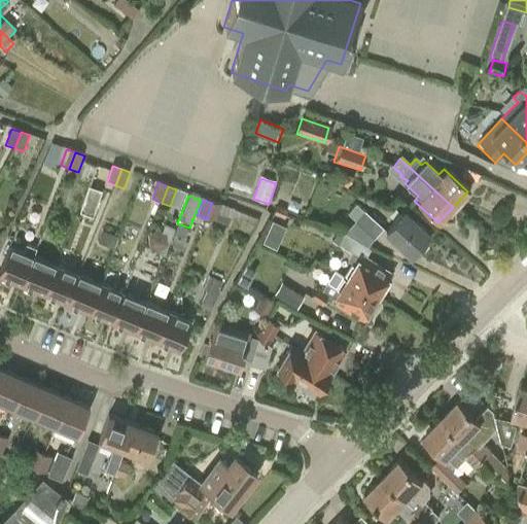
[(212,203),(206,219),(215,222),(221,206),(212,203)]
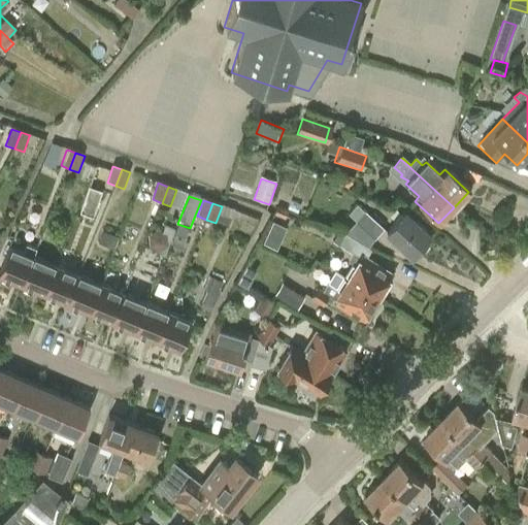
[(364,212),(356,206),(348,216),(355,223),(354,224),(372,239),(382,230),(363,214),(364,212)]
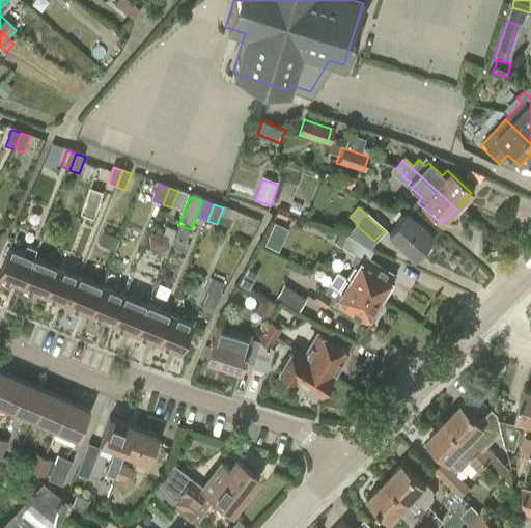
[(289,214),(279,209),(275,217),(286,222),(289,214)]
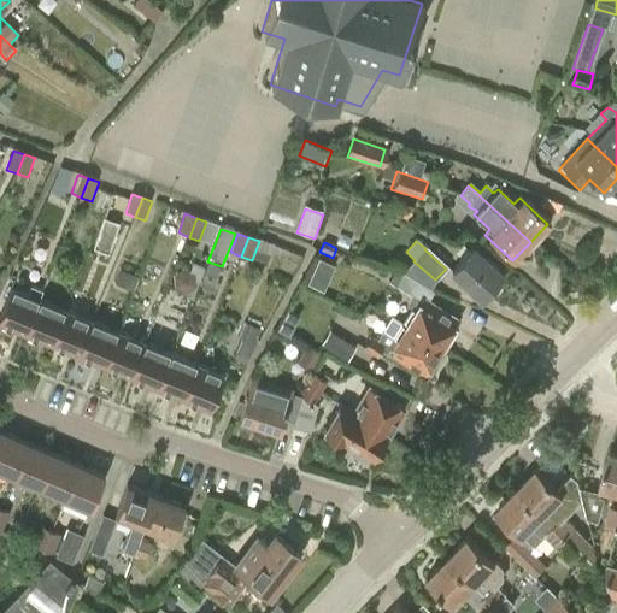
[(500,275),(471,248),(450,271),(480,298),(500,275)]
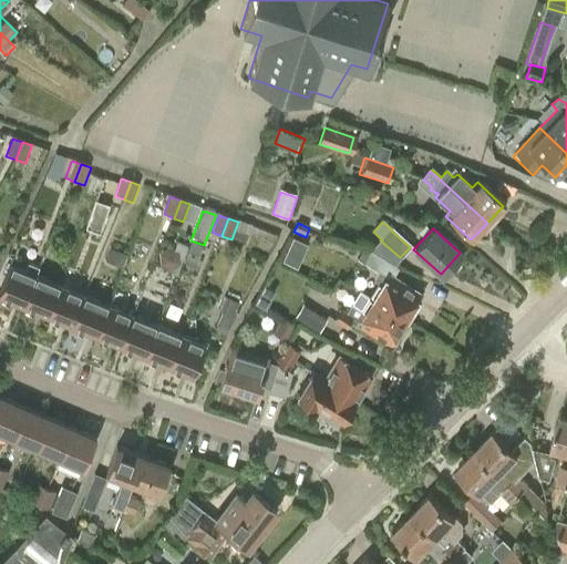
[(385,279),(372,300),(406,322),(415,309),(412,307),(418,296),(393,280),(400,268),(388,263),(370,253),(362,265),(385,279)]
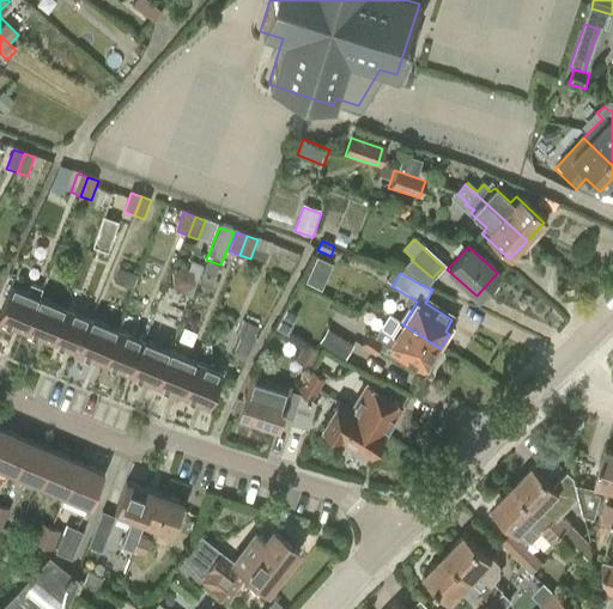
[(0,323),(22,333),(40,290),(30,286),(26,296),(8,287),(0,308),(0,323)]
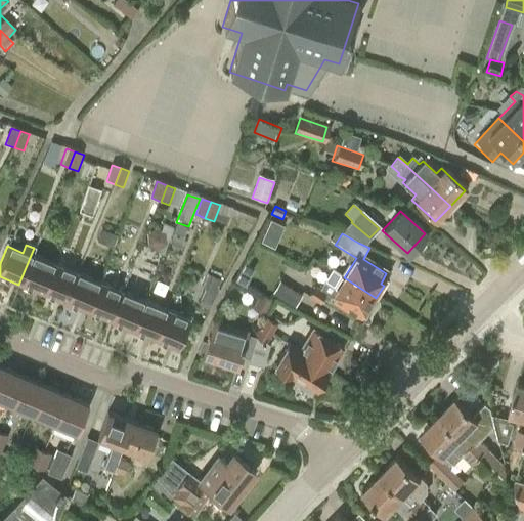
[(36,249),(34,248),(18,285),(41,294),(52,265),(33,257),(36,249)]
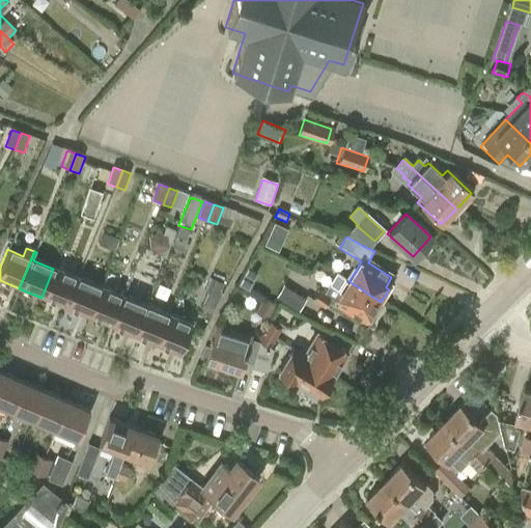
[(76,278),(53,269),(42,298),(64,307),(76,278)]
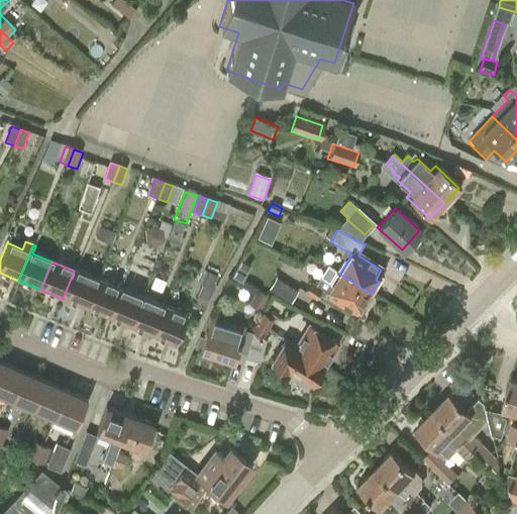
[(371,294),(339,274),(328,267),(316,286),(311,283),(304,293),(316,300),(321,292),(326,296),(354,313),(356,310),(359,312),(371,294)]
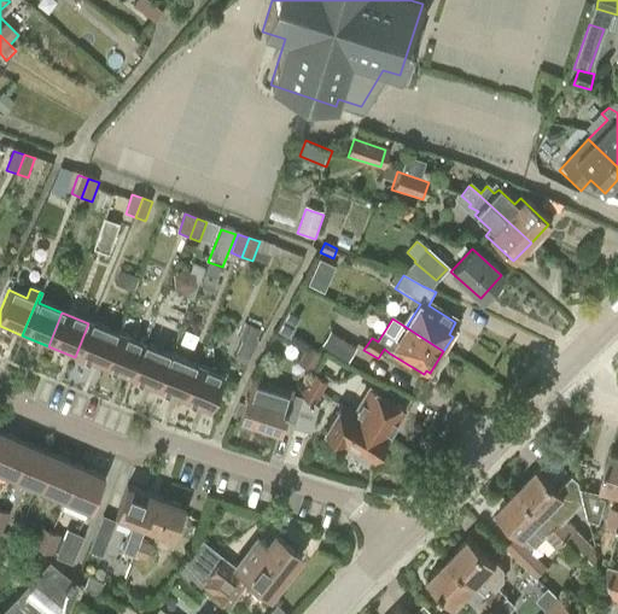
[(103,329),(88,323),(75,357),(101,368),(115,334),(103,329)]
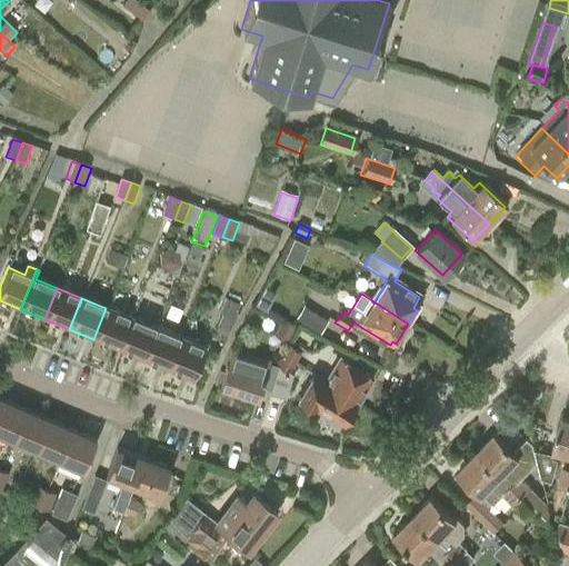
[(230,336),(242,304),(229,298),(217,330),(230,336)]
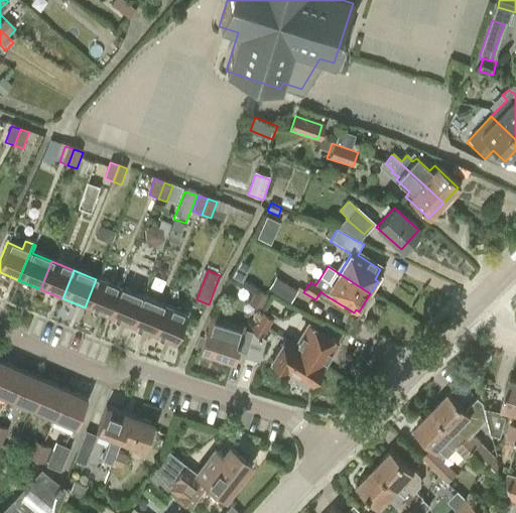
[(296,291),(275,278),(268,289),(289,302),(296,291)]
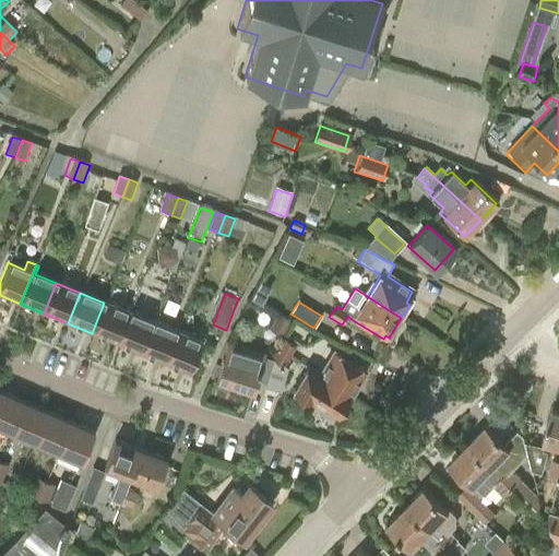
[(104,303),(92,333),(116,343),(128,312),(107,304),(104,303)]
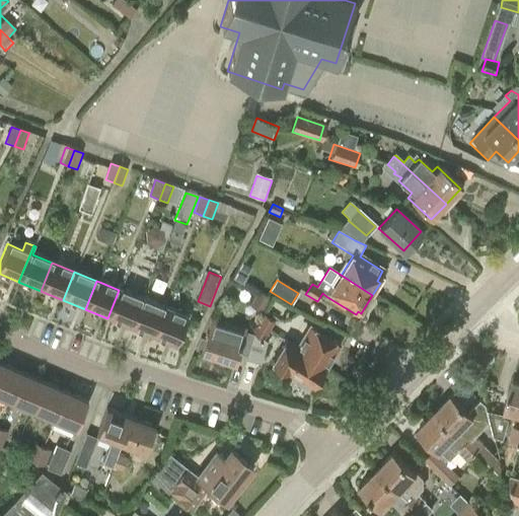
[(141,299),(119,290),(107,318),(130,327),(141,299)]
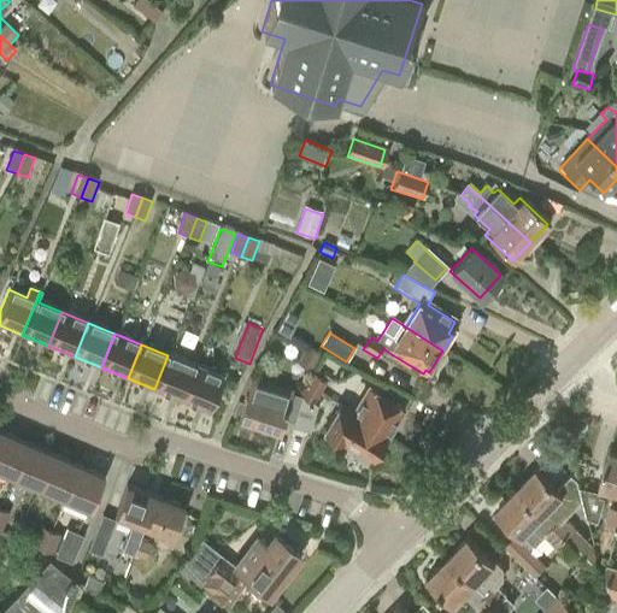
[(194,366),(168,355),(154,389),(180,400),(194,366)]
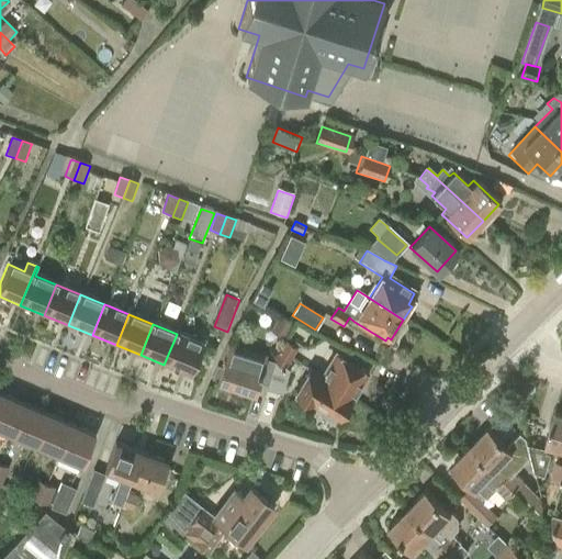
[(201,344),(177,334),(164,365),(189,375),(201,344)]
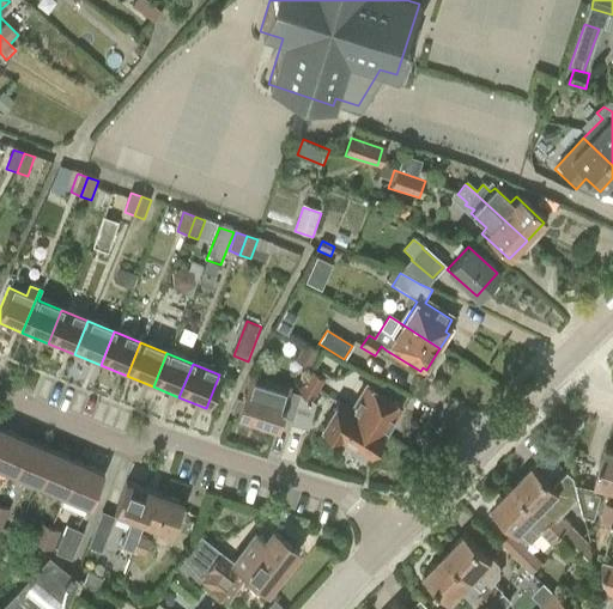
[(309,372),(302,383),(319,394),(326,382),(309,372)]
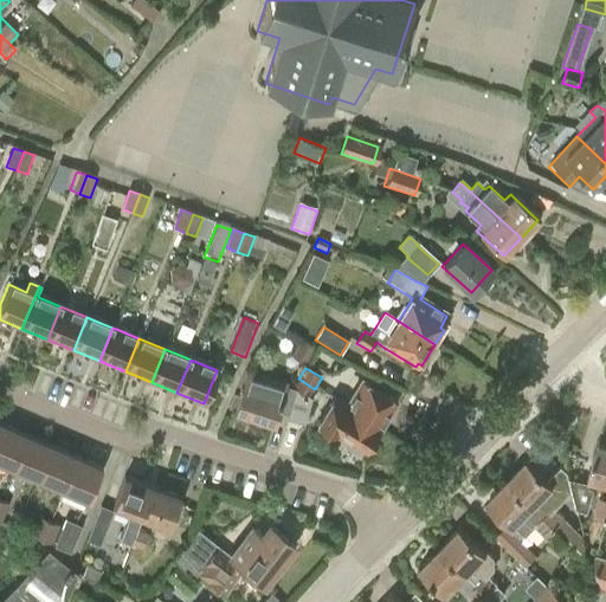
[(232,419),(271,431),(279,401),(288,384),(247,371),(243,390),(240,390),(232,419)]
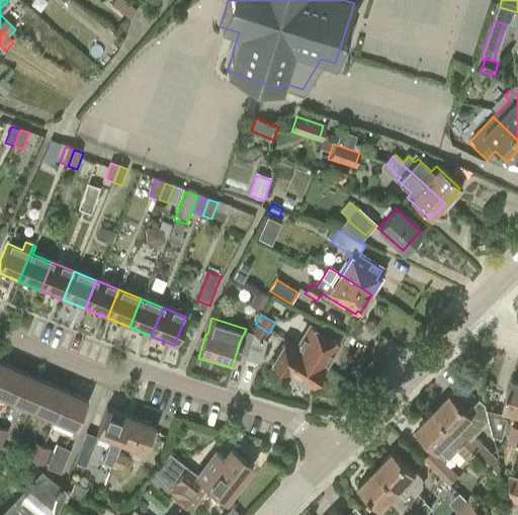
[(255,324),(250,333),(254,335),(246,360),(260,364),(266,343),(263,341),(269,333),(255,324)]
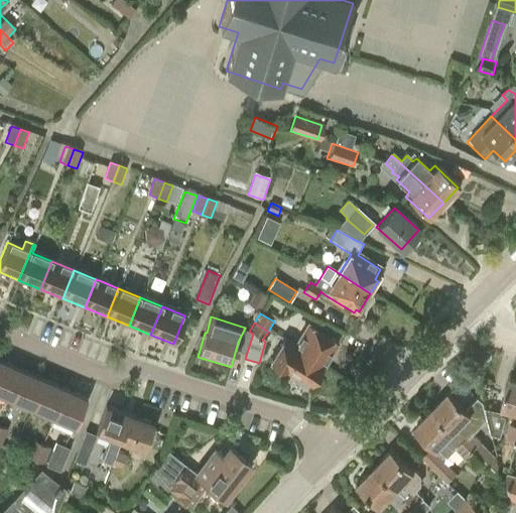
[(292,347),(323,366),(336,345),(306,326),(293,347),(292,347)]
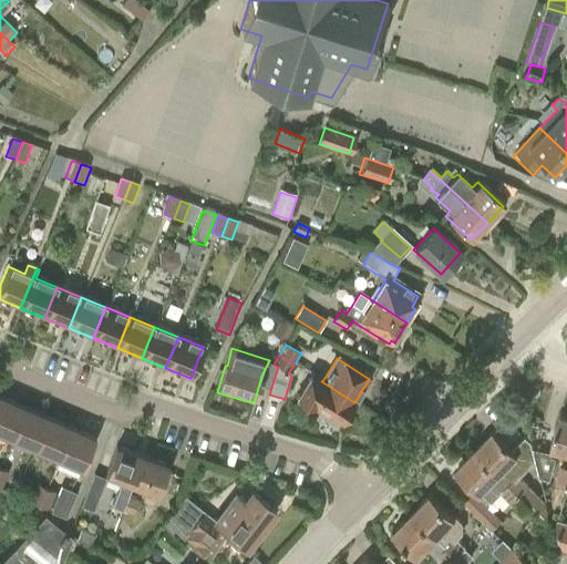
[(340,423),(354,402),(321,381),(322,381),(311,375),(296,398),(320,413),(321,411),(323,412),(320,419),(332,427),(336,421),(340,423)]
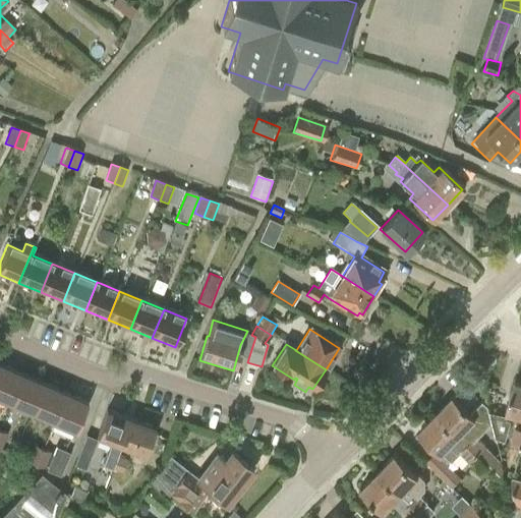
[(0,368),(0,397),(11,402),(22,375),(1,365),(0,368)]
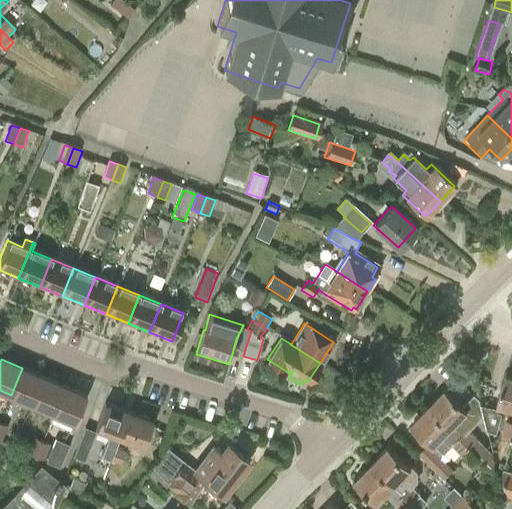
[(43,377),(22,368),(11,395),(31,404),(43,377)]
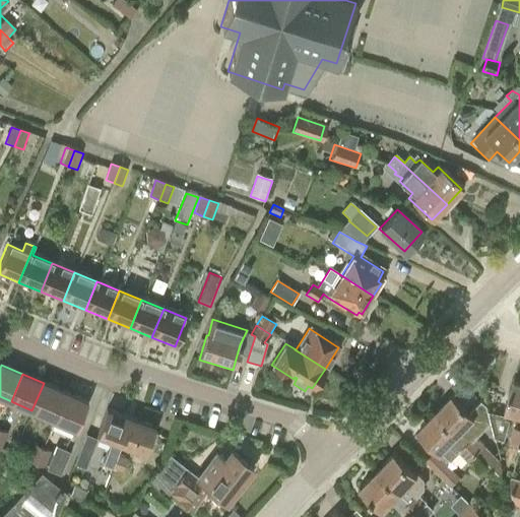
[(519,383),(515,382),(506,412),(519,416),(519,383)]
